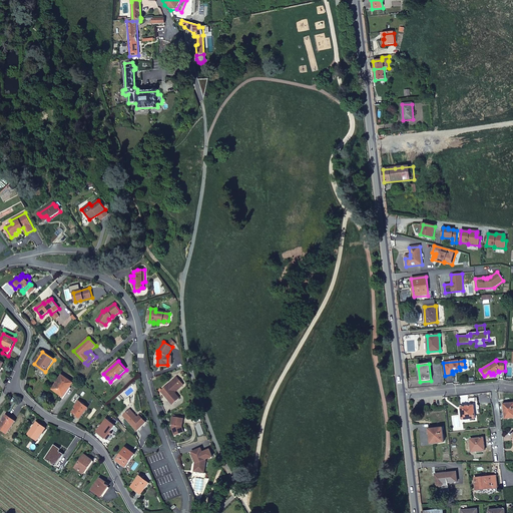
[(53,390),(62,396),(69,387),(70,388),(73,383),(62,375),(53,390)]
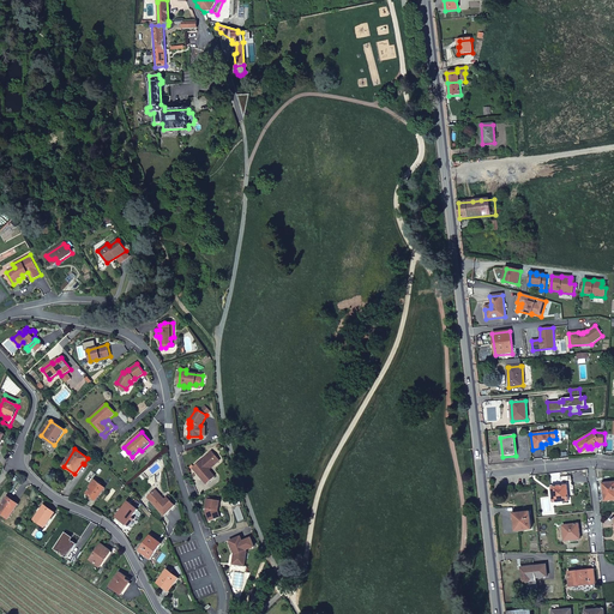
[(142,451),(139,450),(132,457),(128,452),(126,455),(133,461),(143,452),(142,451)]
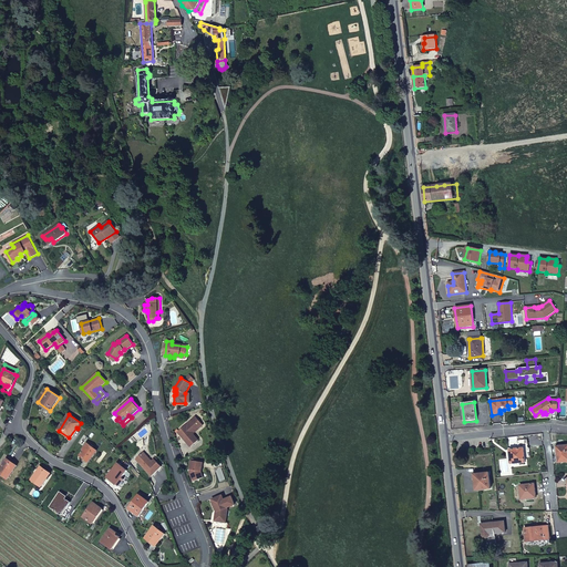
[(193,419),(178,432),(191,446),(198,440),(192,433),(195,430),(196,431),(203,425),(198,421),(196,422),(193,419)]
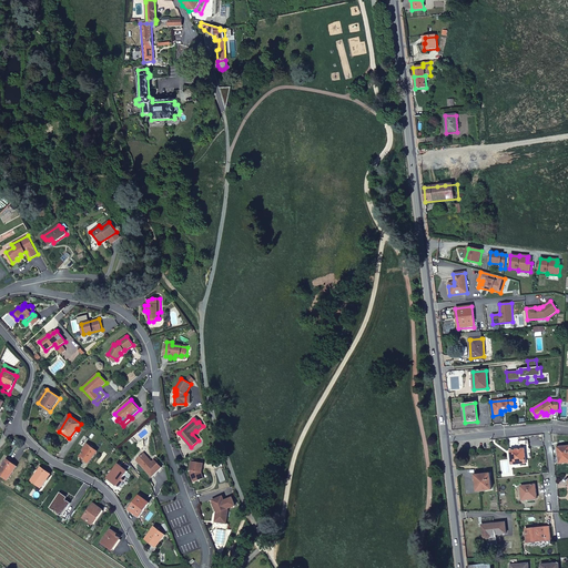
[(98,452),(88,444),(84,449),(85,450),(81,456),(85,458),(84,459),(89,464),(98,452)]
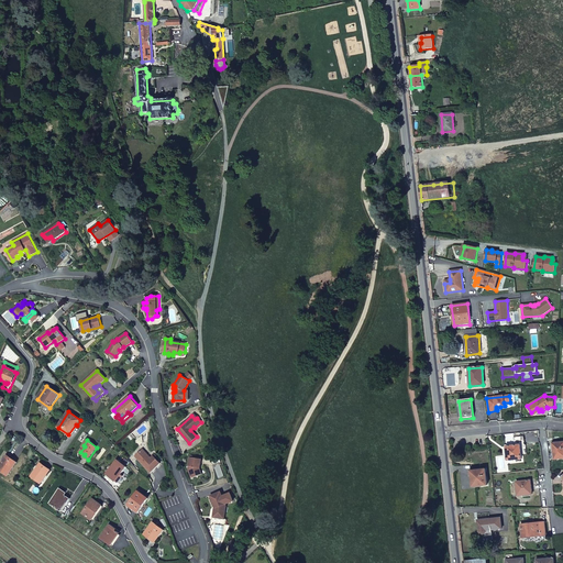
[(562,459),(562,442),(552,444),(554,460),(562,459)]
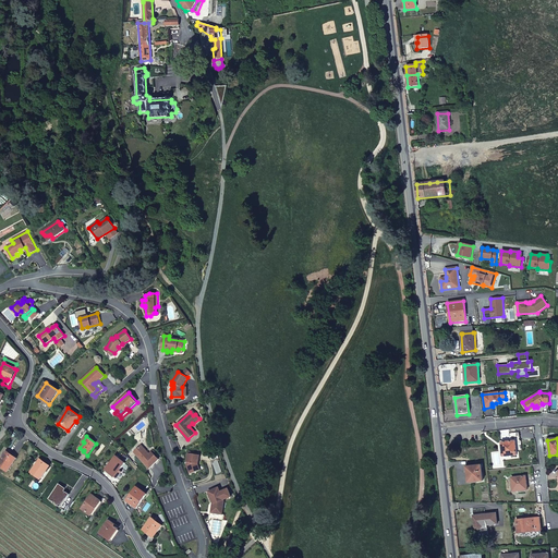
[(517,456),(516,441),(501,443),(504,457),(517,456)]
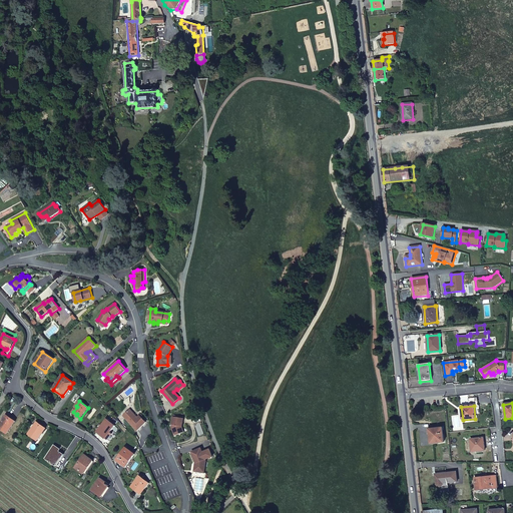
[(123,416),(137,431),(146,423),(139,416),(137,418),(130,409),(123,416)]
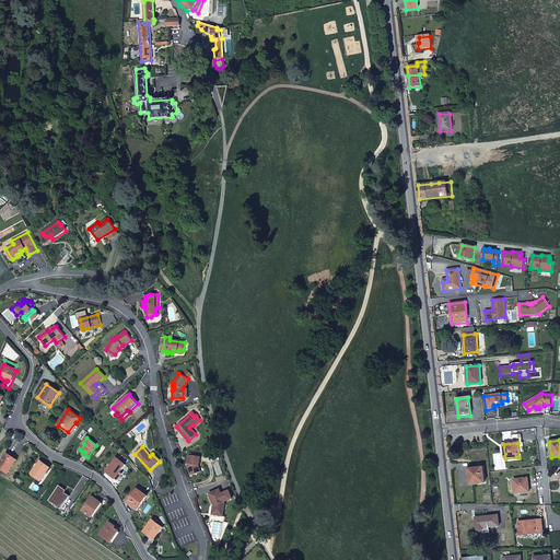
[(16,459),(8,454),(0,464),(0,467),(9,474),(13,466),(12,465),(16,459)]
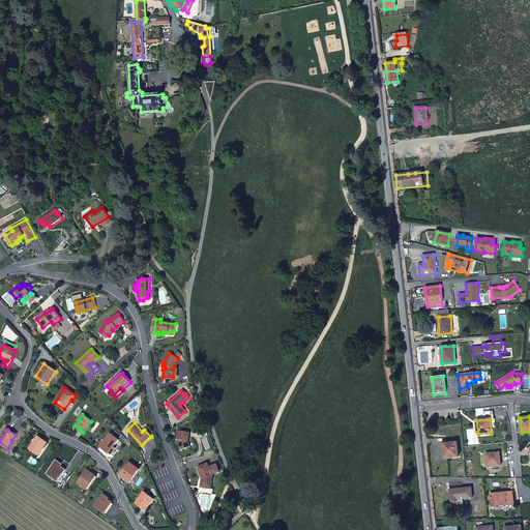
[(188,441),(189,432),(179,430),(177,441),(180,450),(188,447),(187,443),(186,440),(188,441)]
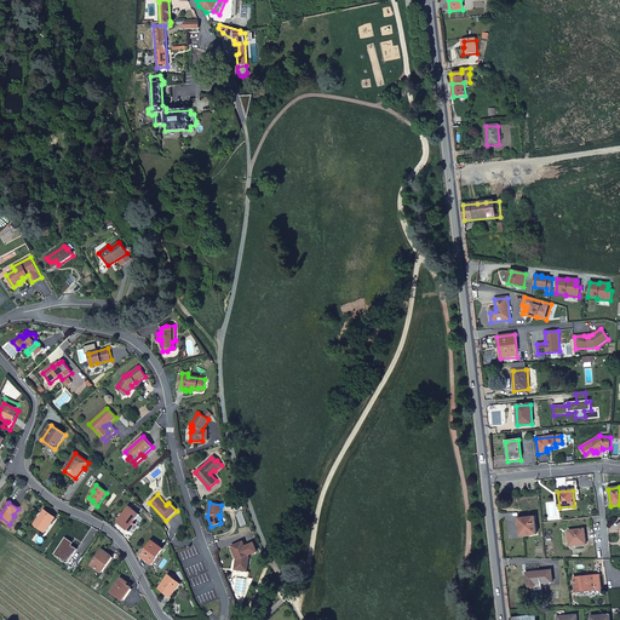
[(118,522),(128,529),(133,523),(141,515),(130,507),(118,522)]
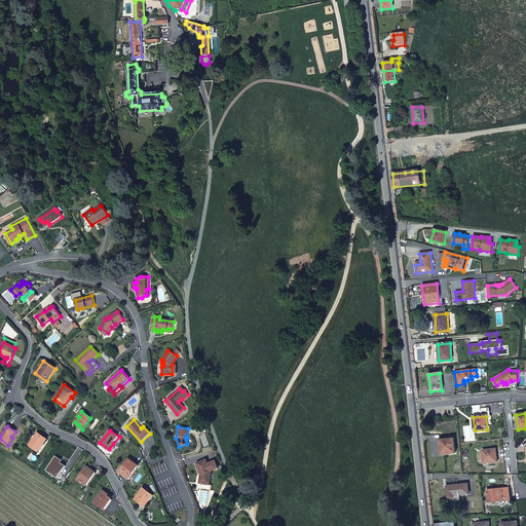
[(46,439),(38,434),(30,445),(39,452),(44,445),(43,444),(46,439)]
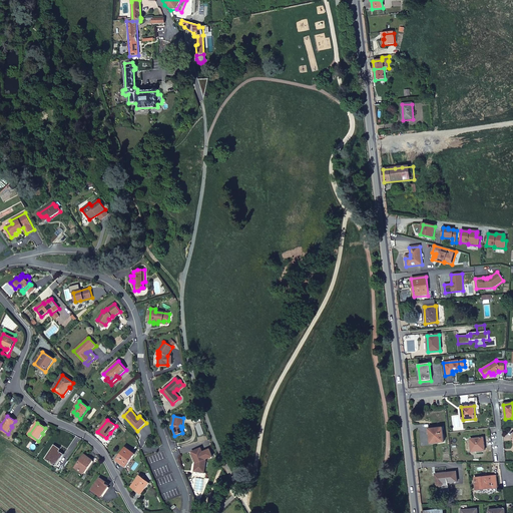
[(444,443),(443,428),(429,430),(431,444),(444,443)]
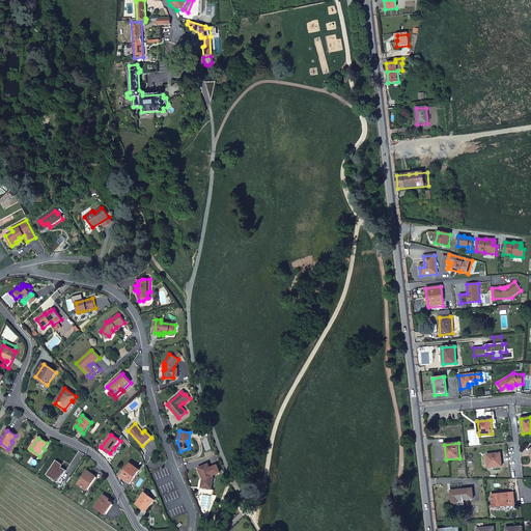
[(502,467),(500,453),(486,455),(488,468),(502,467)]
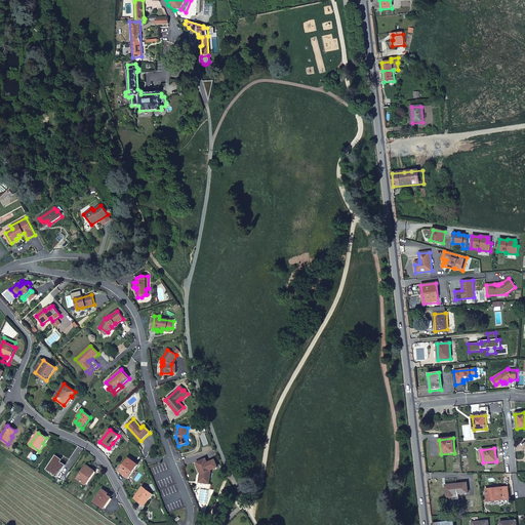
[(61,458),(56,456),(47,470),(57,477),(66,466),(59,460),(61,458)]
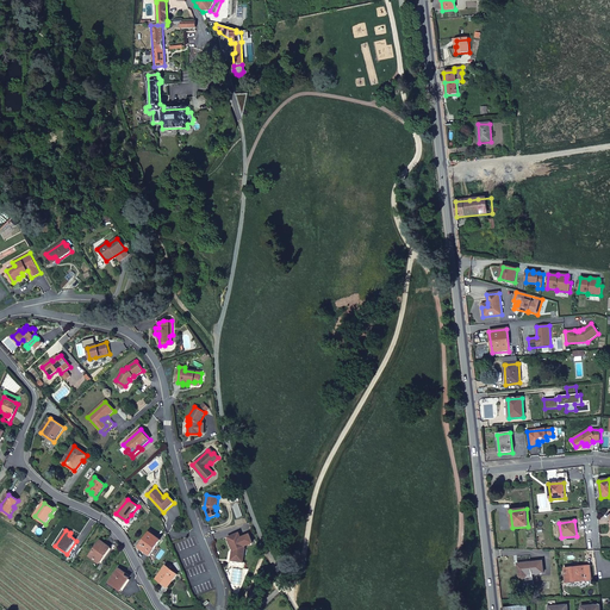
[(161,540),(150,533),(139,548),(150,555),(161,540)]
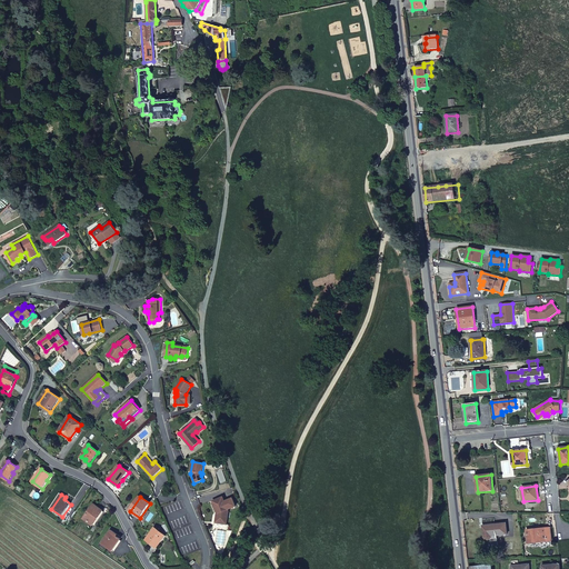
[(223,497),(212,501),(217,512),(219,513),(219,516),(217,517),(216,522),(227,525),(229,511),(223,497)]
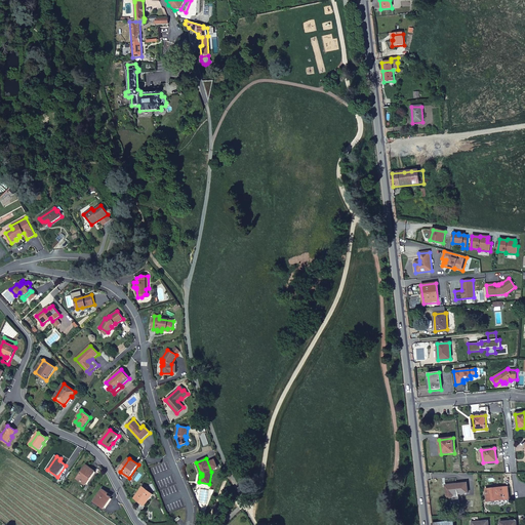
[(86,485),(94,473),(91,471),(91,470),(86,466),(77,479),(86,485)]
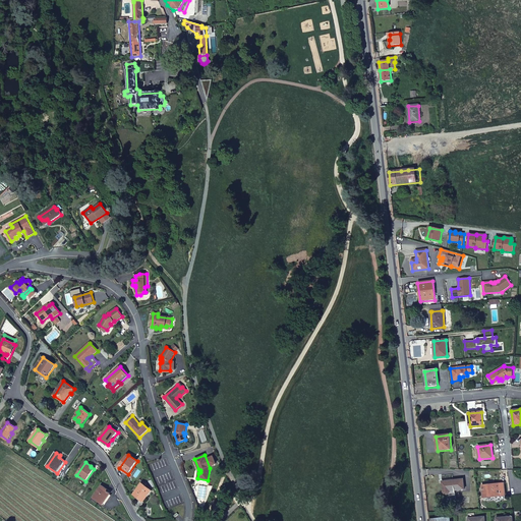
[(464,479),(442,481),(444,493),(445,495),(448,495),(451,491),(465,489),(464,479)]
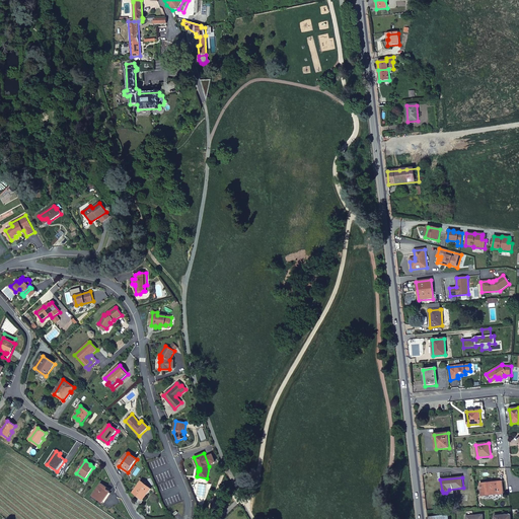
[(151,489),(142,482),(134,493),(143,500),(151,489)]
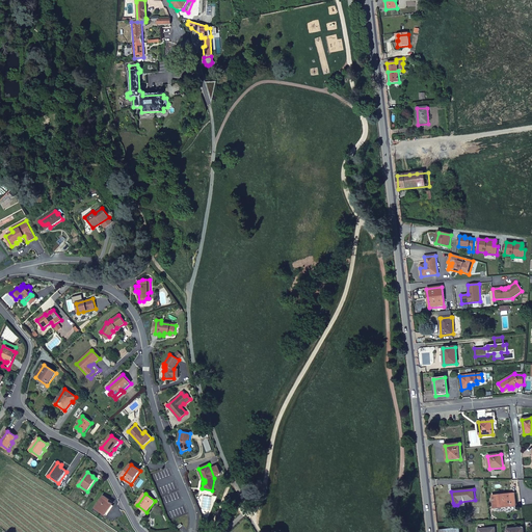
[(494,508),(516,506),(514,494),(493,497),(494,508)]
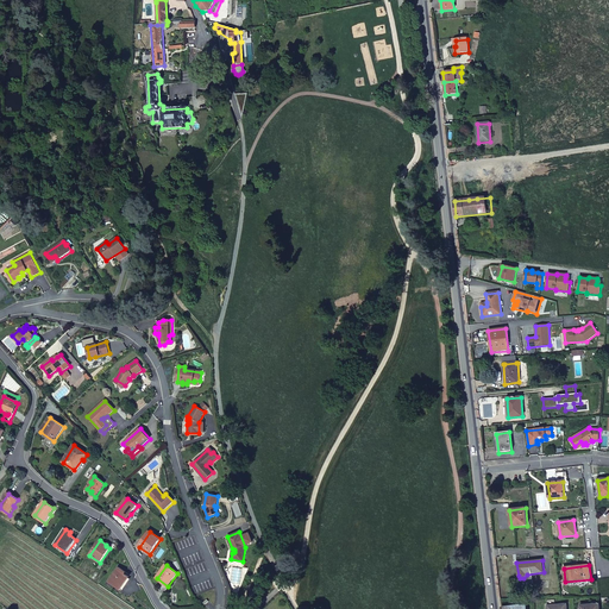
[(126,573),(119,569),(110,582),(120,590),(130,577),(125,575),(126,573)]
